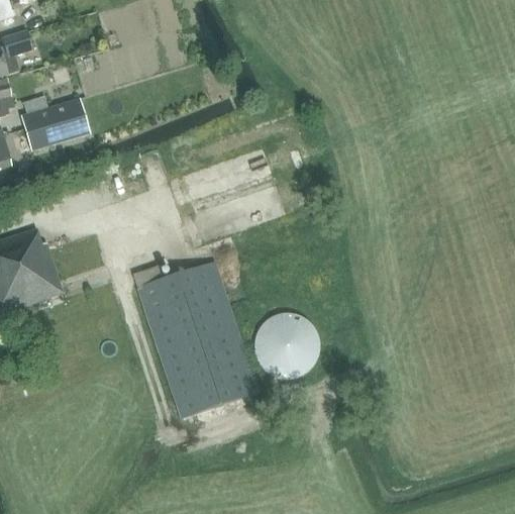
[(0,0),(0,20),(14,16),(9,0),(0,0)]
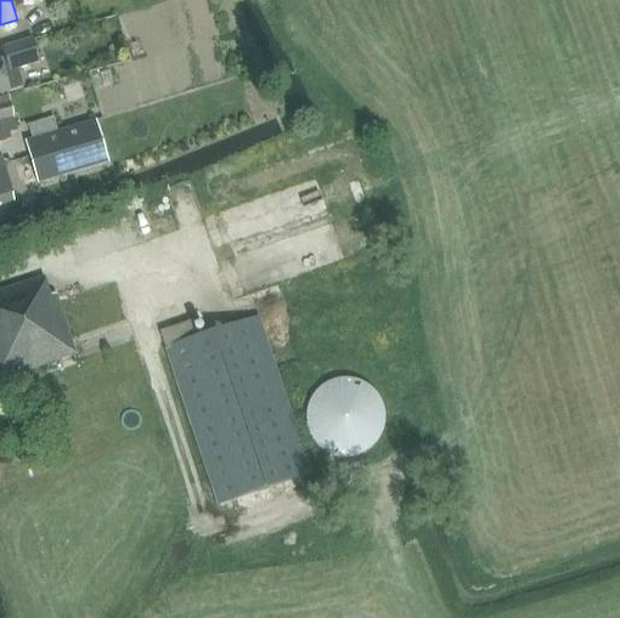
[(43,61),(35,37),(4,46),(6,55),(0,56),(0,91),(26,85),(20,68),(43,61)]
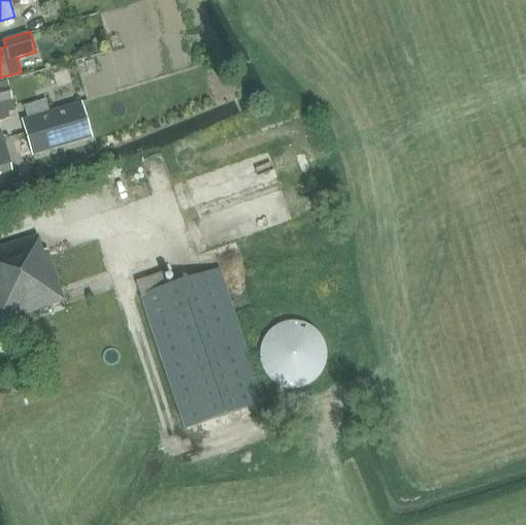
[(9,111),(17,109),(13,97),(12,97),(8,79),(0,81),(0,119),(6,119),(6,118),(10,117),(9,111)]
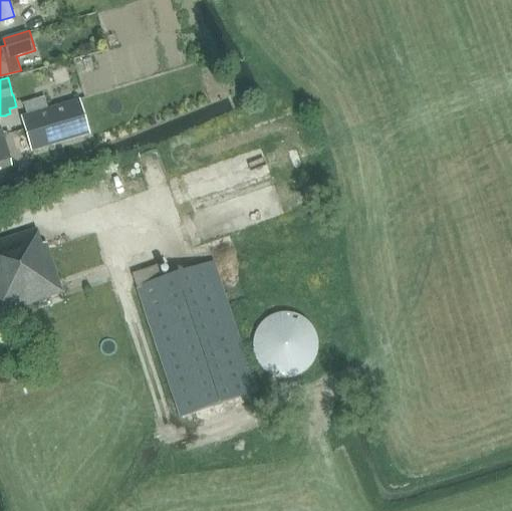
[(45,94),(25,101),(28,112),(48,106),(45,94)]
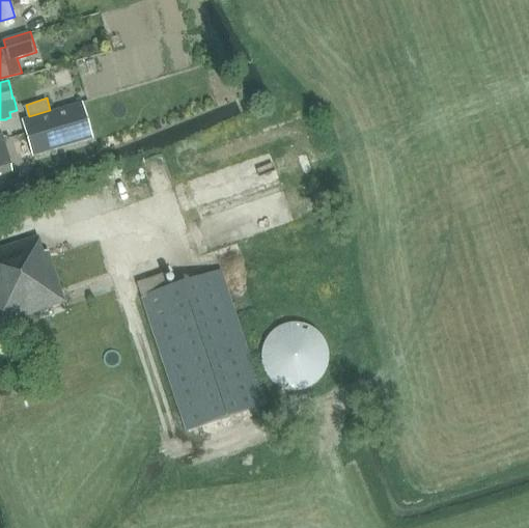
[(29,116),(23,118),(33,155),(93,136),(83,101),(50,110),(29,116)]
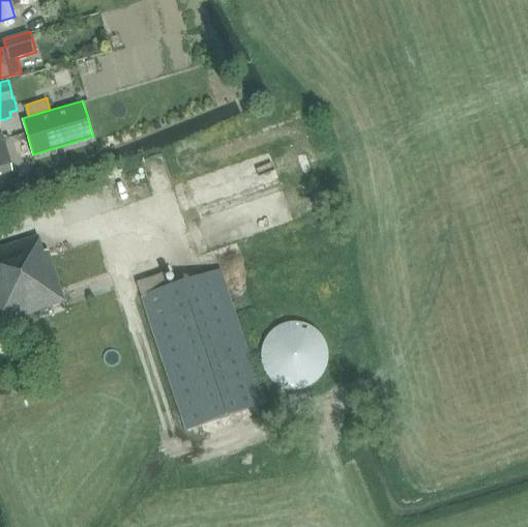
[(0,172),(12,169),(0,128),(0,172)]
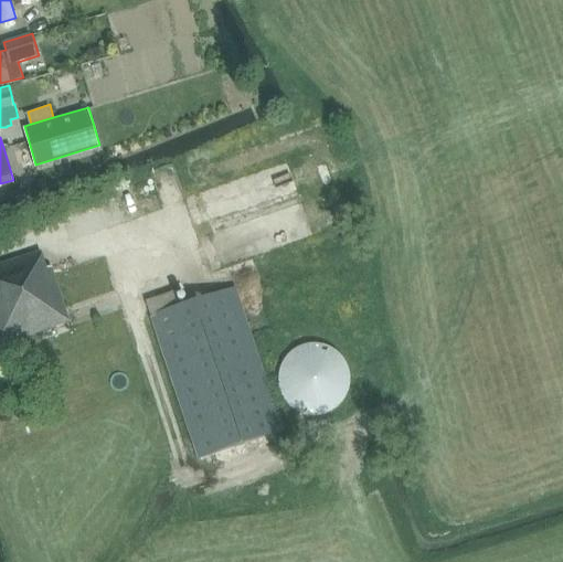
[(0,335),(2,342),(70,320),(52,265),(46,266),(41,250),(0,263),(0,335)]
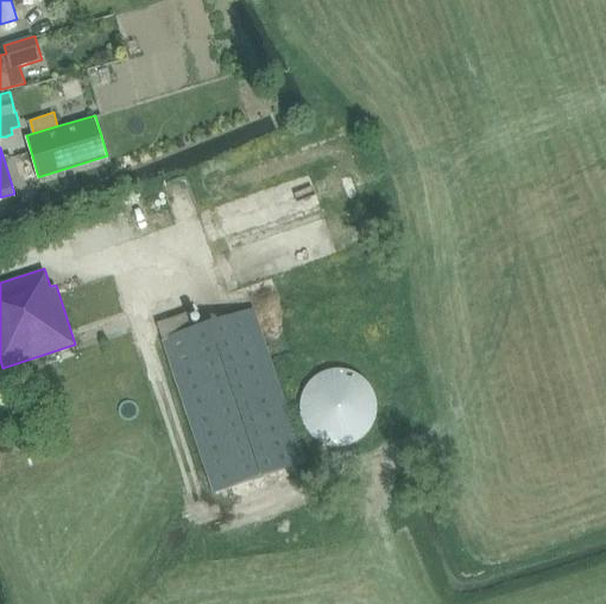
[(305,461),(254,307),(193,328),(187,311),(157,322),(214,490),(305,461)]
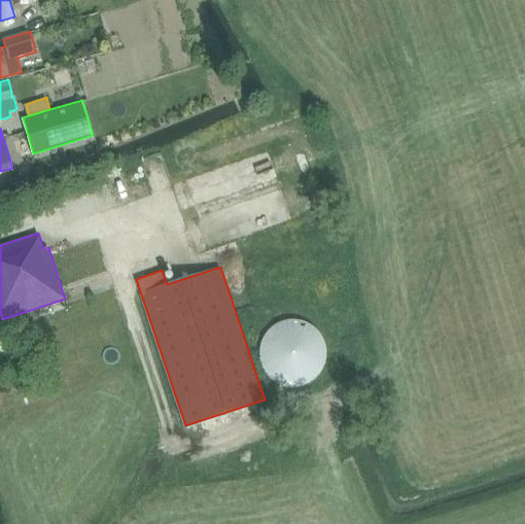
[(326,353),(326,352),(326,349),(325,345),(324,343),(323,340),(322,337),(320,334),(319,332),(317,328),(314,326),(312,324),(309,322),(306,321),(302,320),(300,319),(296,318),(292,318),(289,318),(286,319),(283,319),(280,320),(277,322),(274,324),(272,325),(270,327),(267,330),(265,333),(263,336),(261,339),(260,343),(259,346),(259,349),(259,352),(259,355),(259,358),(260,360),(261,364),(263,368),(265,371),(266,373),(269,375),(271,378),(274,380),(277,381),(279,382),(282,384),(285,385),(287,385),(291,385),(294,385),(299,385),(301,384),(304,383),(306,383),(309,381),(312,379),(315,377),(317,375),(319,372),(321,369),(323,365),(324,362),(325,360),(325,357),(326,353)]
